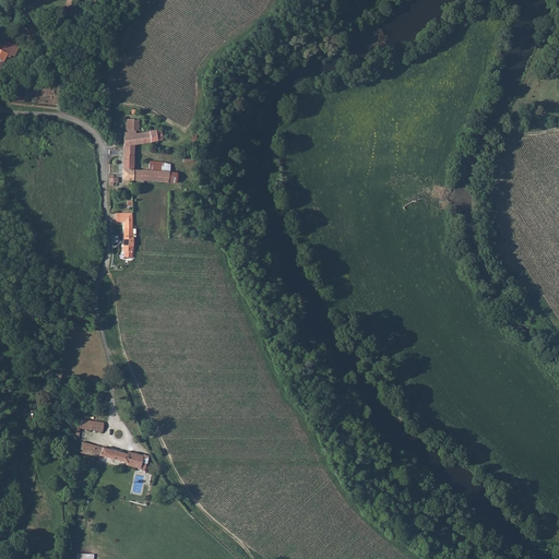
[(3,38),(0,45),(0,48),(8,52),(12,43),(3,38)]
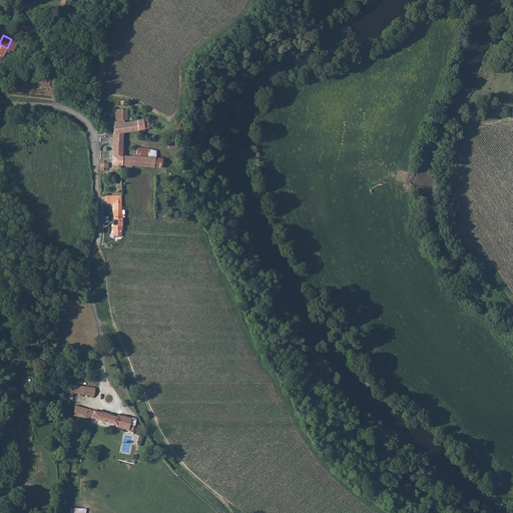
[(114,121),(114,133),(123,132),(134,131),(150,130),(149,120),(129,122),(128,109),(116,109),(115,121),(114,121)]
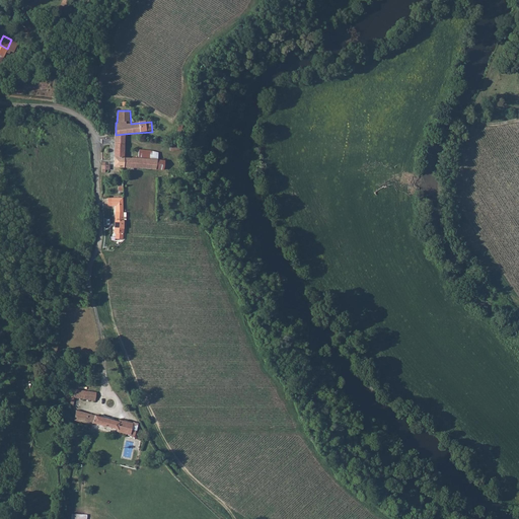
[(116,135),(115,143),(125,144),(125,134),(116,135)]
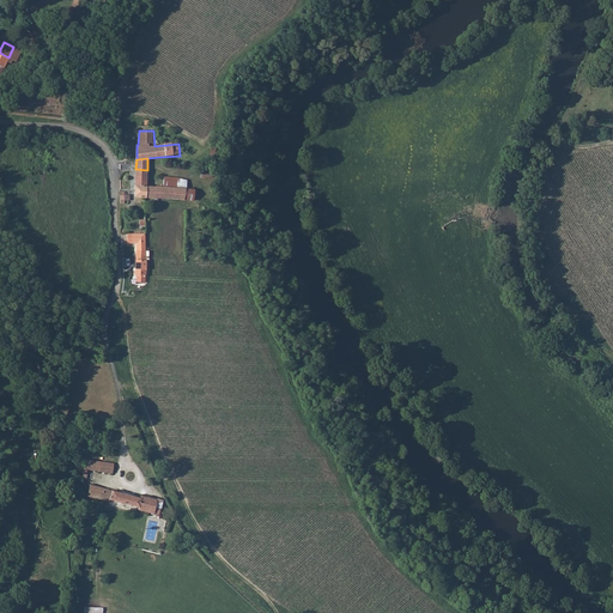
[(135,169),(135,196),(144,198),(184,200),(186,188),(181,188),(181,184),(177,184),(177,187),(156,186),(155,187),(147,186),(147,170),(135,169)]
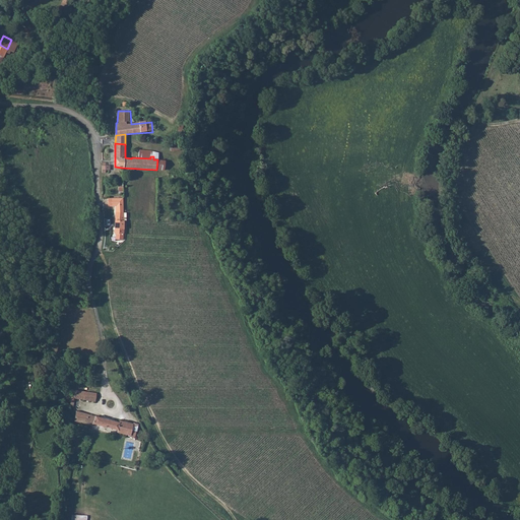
[(123,197),(109,197),(109,205),(116,206),(115,234),(117,234),(117,239),(123,240),(125,212),(124,212),(123,197)]
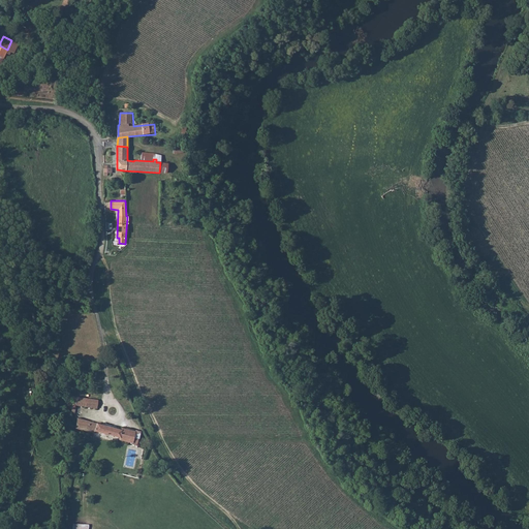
[(75,404),(75,405),(96,407),(97,399),(76,397),(75,404)]
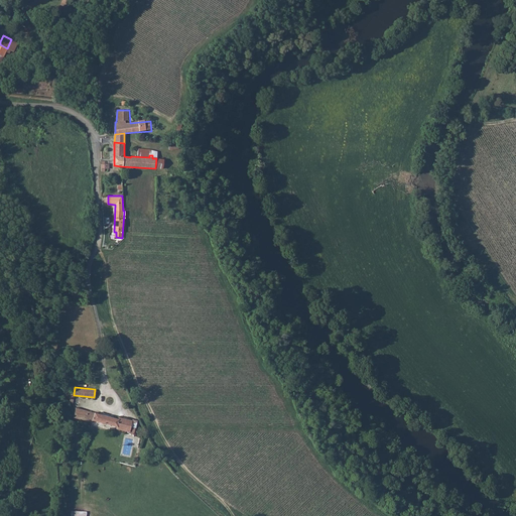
[(74,415),(74,417),(90,422),(92,422),(92,420),(116,426),(116,428),(129,431),(131,420),(118,417),(118,419),(72,406),(71,411),(72,413),(74,415)]
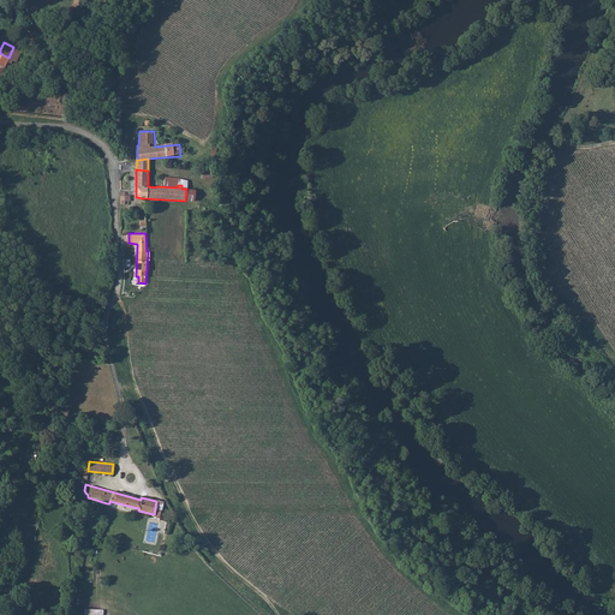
[(156,501),(154,514),(162,517),(166,503),(156,501)]
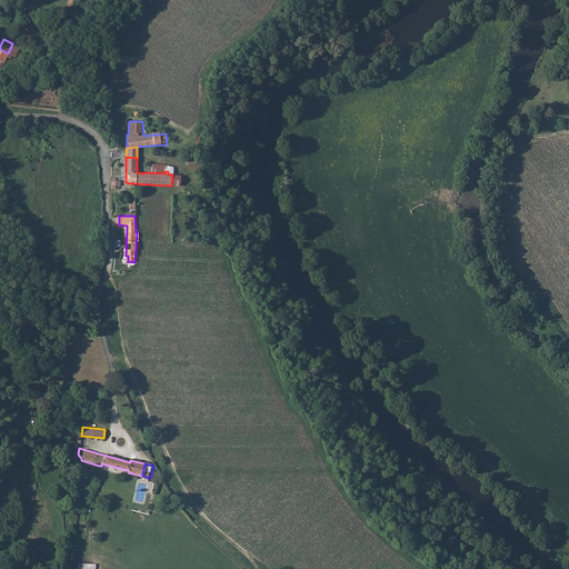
All buildings are outlined.
